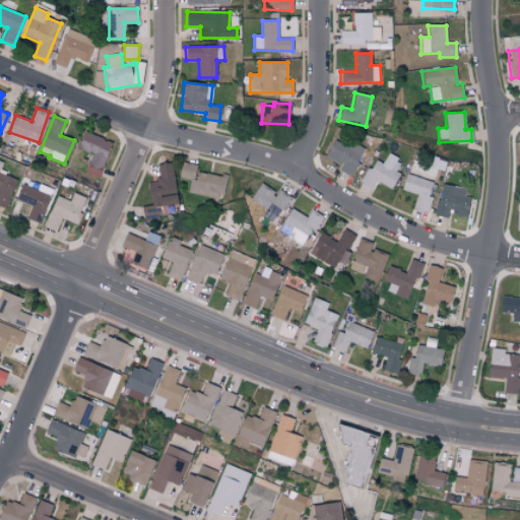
[(102,178),(110,140),(82,133),(79,148),(91,151),(86,174),(102,178)]
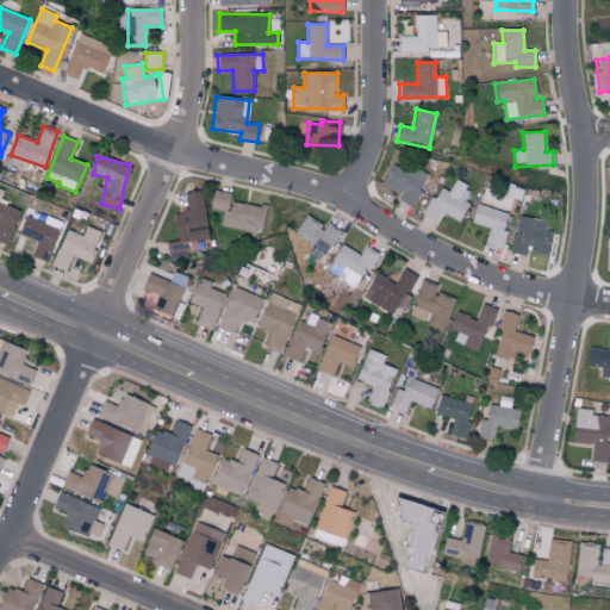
[(397,199),(411,206),(427,176),(393,160),(381,184),(400,193),(397,199)]
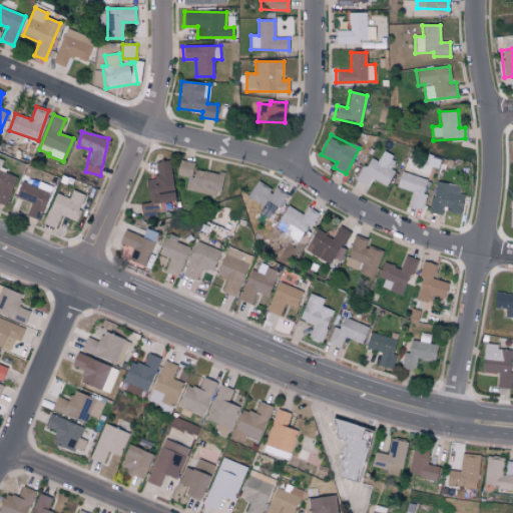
[(367,185),(370,178),(386,185),(396,162),(391,160),(393,155),(382,150),(378,160),(367,156),(357,181),(367,185)]
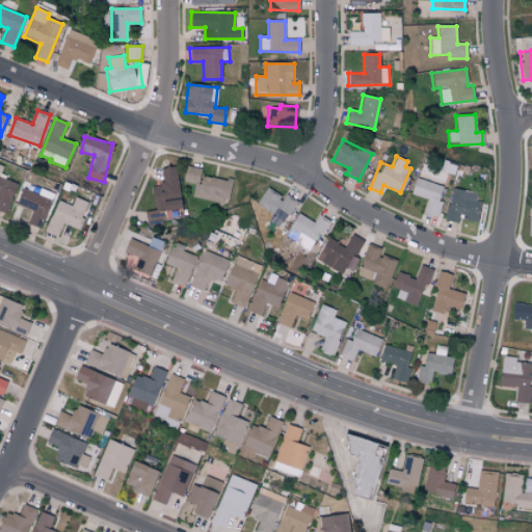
[(18,184),(0,176),(0,171),(2,166),(0,164),(0,211),(5,213),(18,184)]
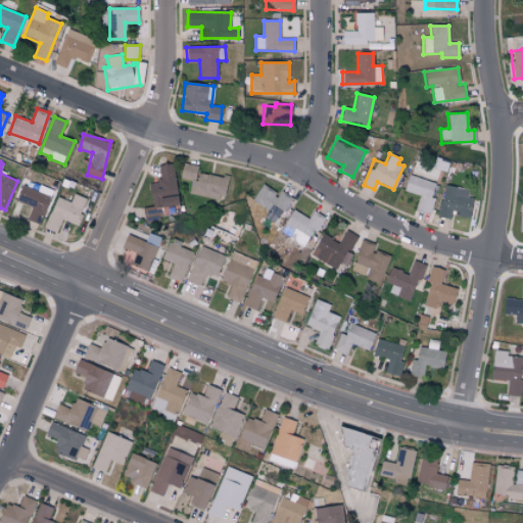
[(148,183),(152,206),(142,208),(144,220),(180,214),(172,163),(158,165),(160,181),(148,183)]
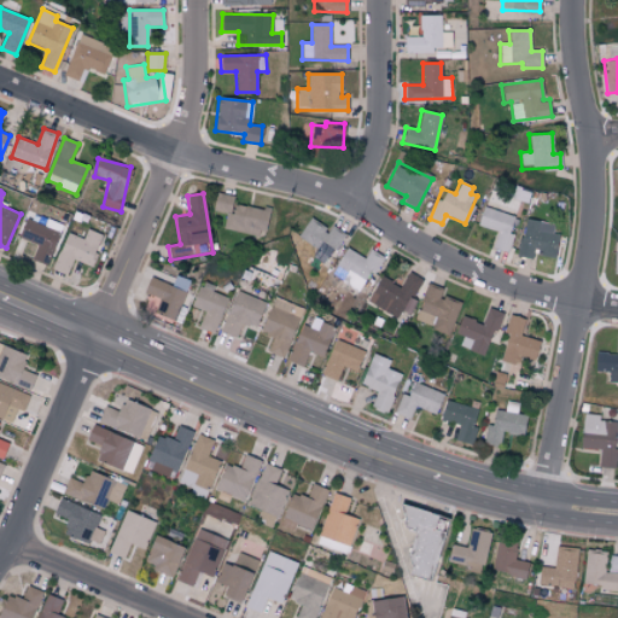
[(214,211),(231,214),(233,196),(215,193),(214,211)]
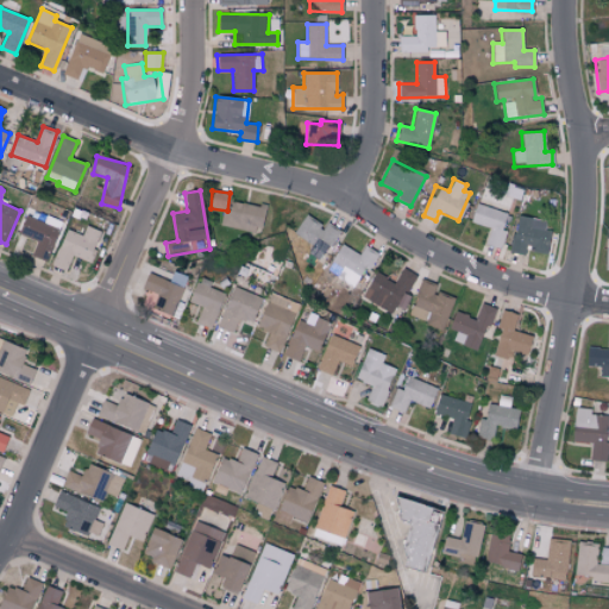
[(220,225),(259,233),(264,207),(231,201),(228,212),(223,211),(220,225)]
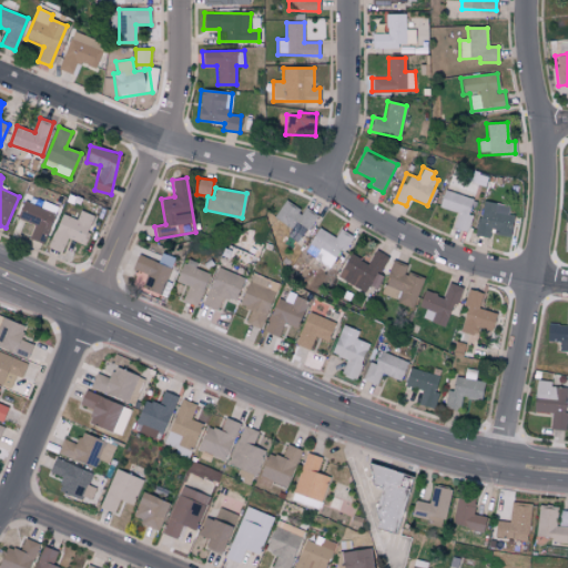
[(467,232),(472,215),(468,214),(473,198),(443,190),(438,208),(456,212),(453,229),(467,232)]
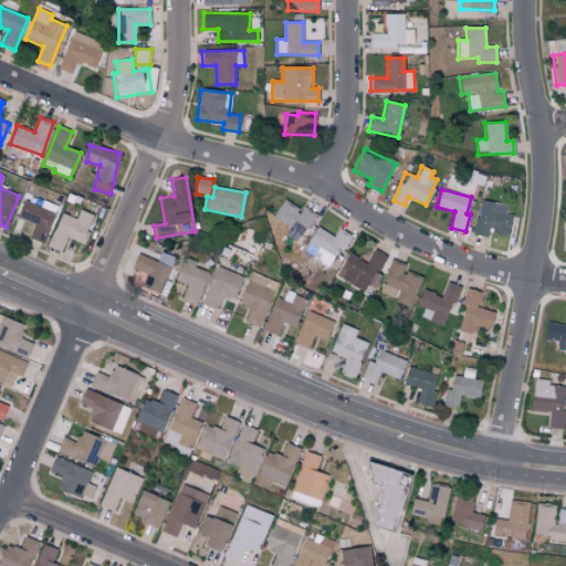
[(290,228),(285,234),(296,242),(315,213),(304,206),(301,211),(283,199),(272,217),(290,228)]
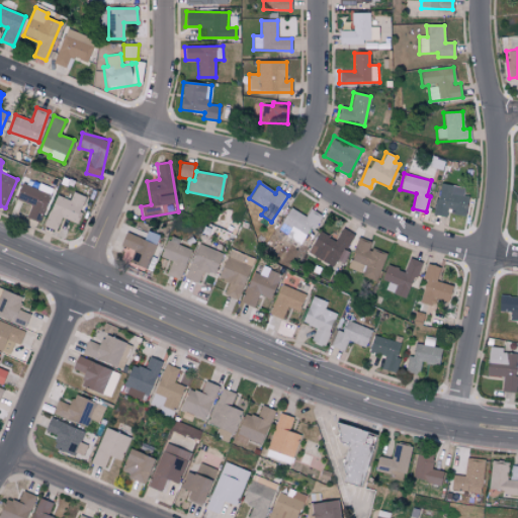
[(464,214),(467,196),(462,195),(463,187),(438,183),(433,214),(445,217),(446,211),(464,214)]
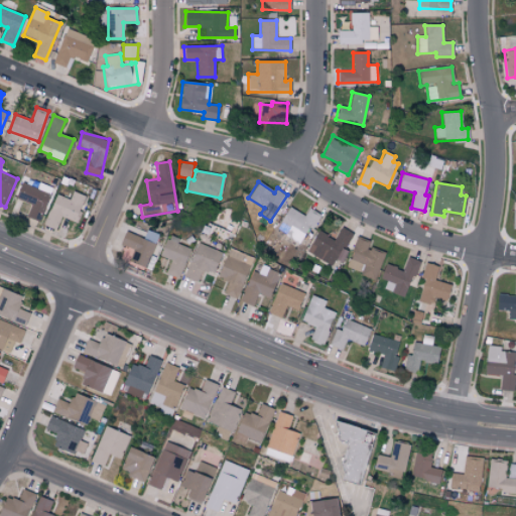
[(55,230),(60,216),(75,222),(86,197),(73,191),(70,200),(55,194),(43,225),(55,230)]
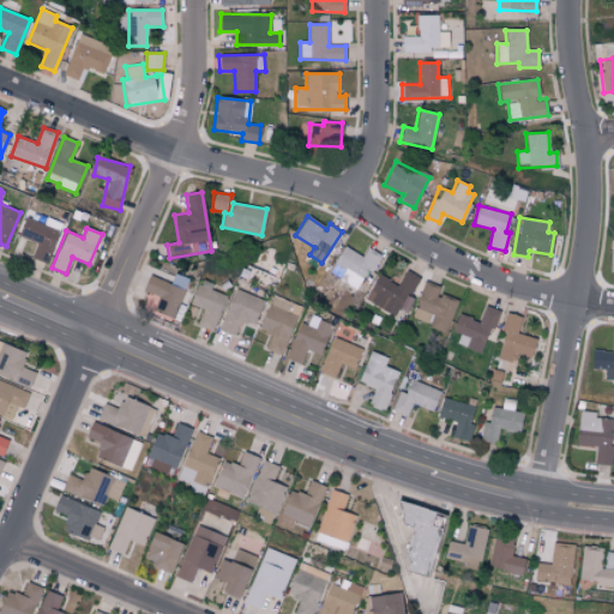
[(362,257),(343,246),(332,264),(344,270),(338,281),(355,290),(367,269),(372,272),(381,256),(367,247),(362,257)]
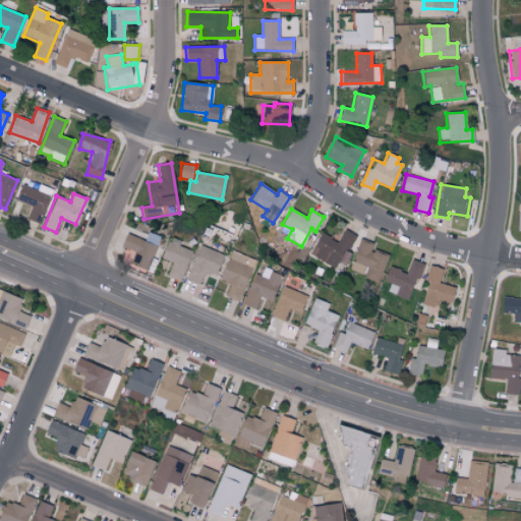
[(310,255),(342,269),(356,235),(343,229),(338,241),(320,233),(310,255)]
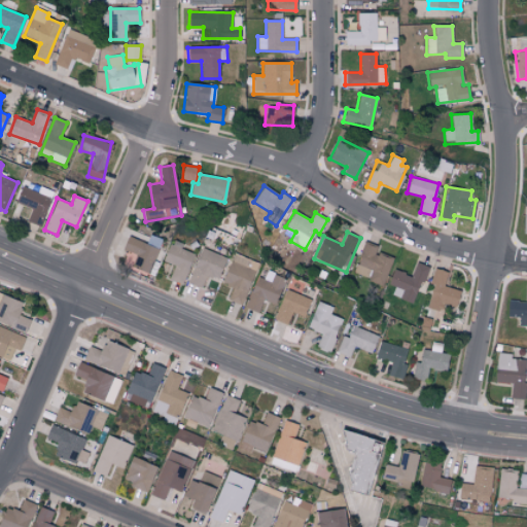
[(136,254),(132,267),(148,274),(159,248),(128,236),(121,249),(136,254)]
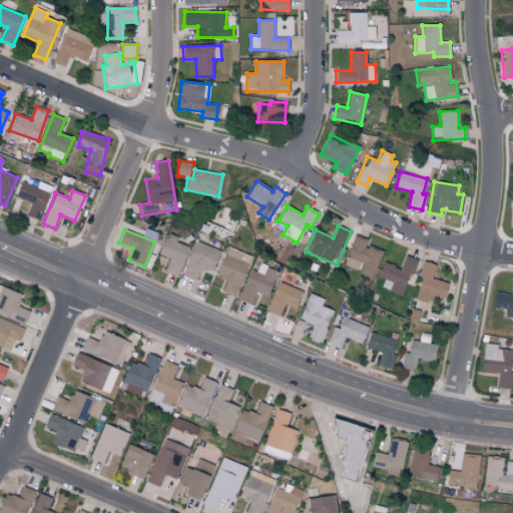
[(382,250),(366,245),(368,239),(355,235),(344,268),(374,278),(382,250)]
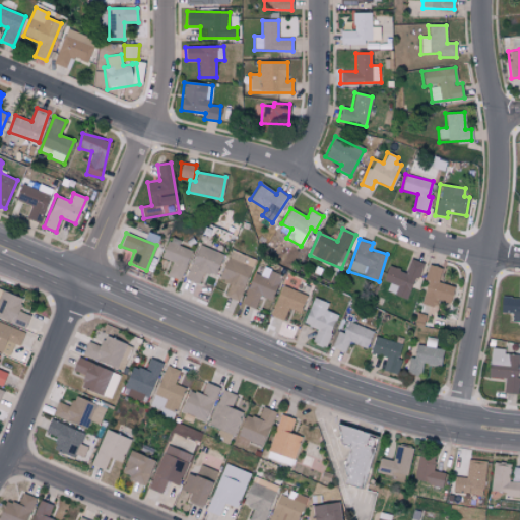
[(172,262),(167,275),(179,280),(192,251),(168,241),(159,257),(172,262)]
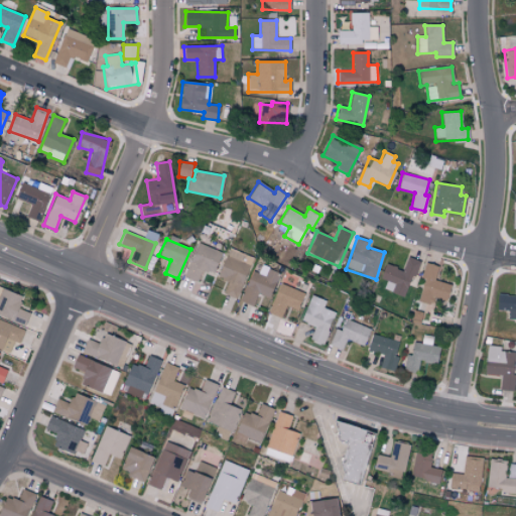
[(213,275),(221,251),(197,243),(183,277),(197,282),(201,270),(213,275)]
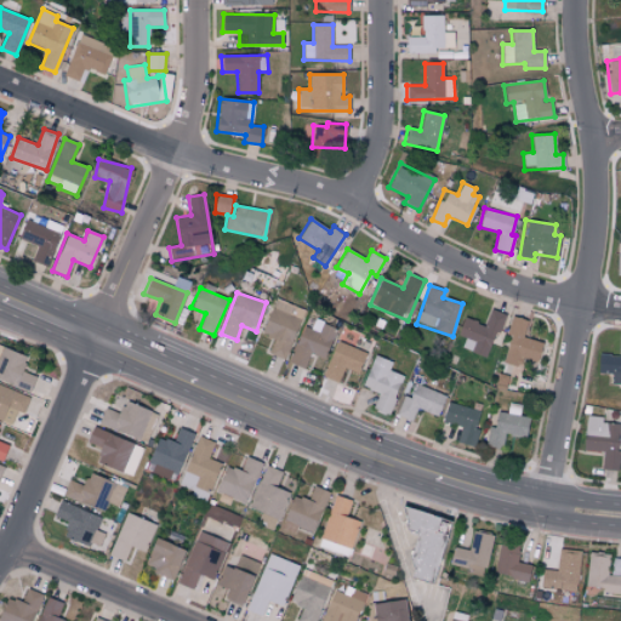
[(268,353),(284,359),(303,309),(274,298),(261,334),(274,340),(268,353)]
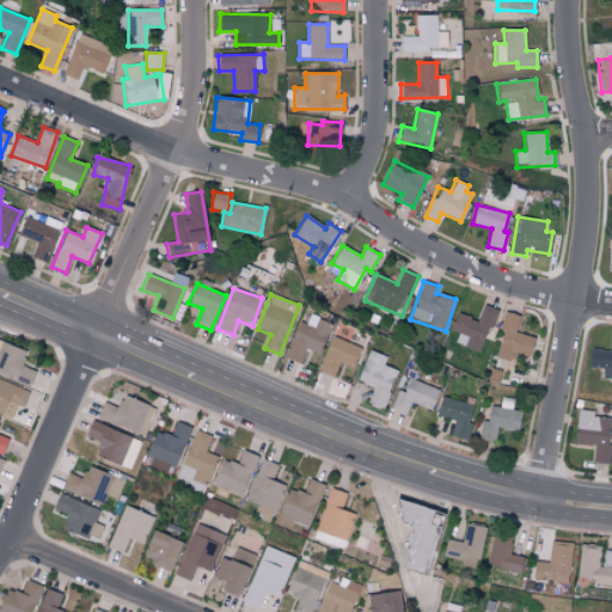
[(495,308),(483,305),(477,320),(457,313),(451,331),(458,334),(454,343),(481,352),(495,308)]
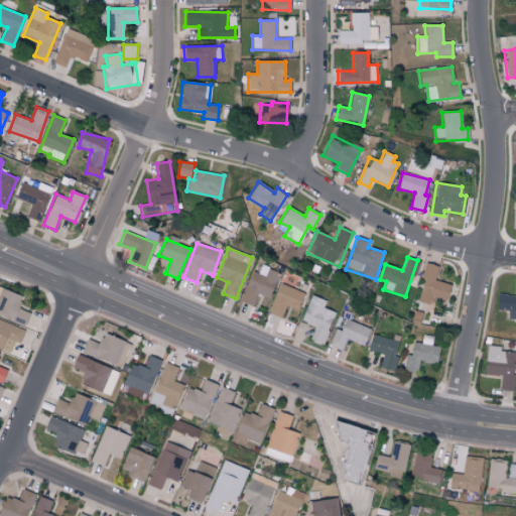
[(450,284),(434,280),(437,267),(424,263),(420,278),(423,279),(417,301),(431,305),(433,298),(445,301),(450,284)]
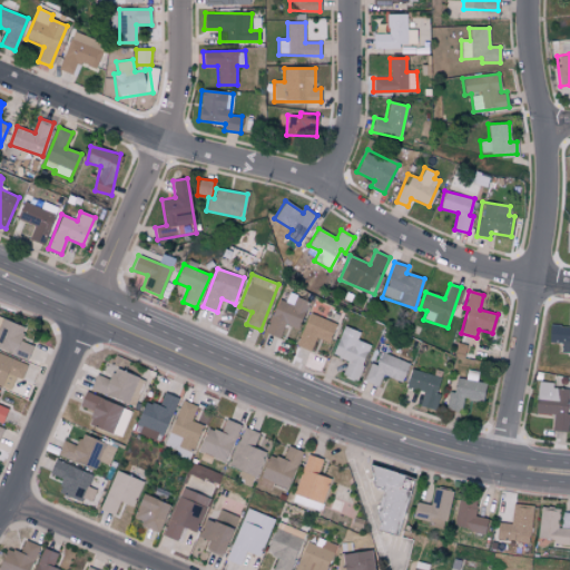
[(286,304),(278,300),(264,332),(278,338),(285,324),(295,328),(307,302),(291,294),(286,304)]
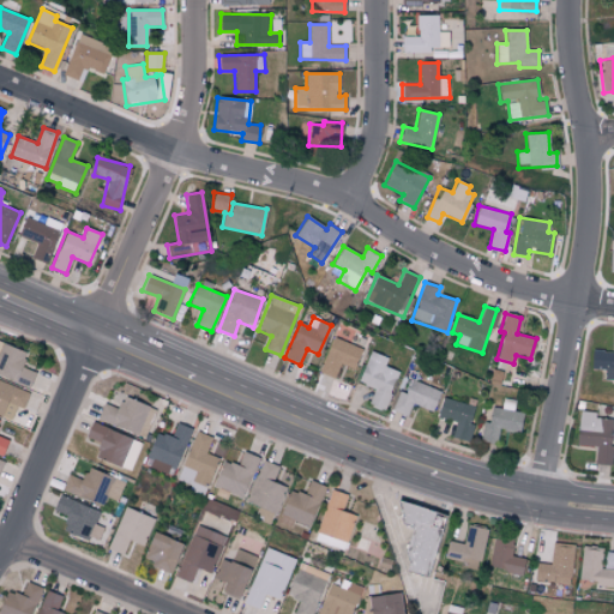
[(613,380),(613,333),(613,351),(591,350),(591,368),(605,369),(605,380),(613,380)]
